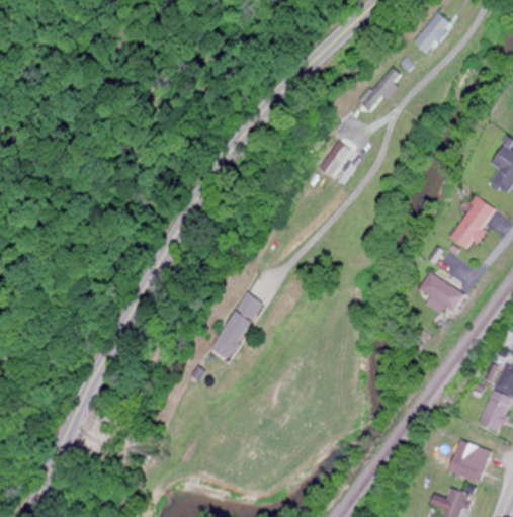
[(451,25),(436,12),(411,39),(426,53),(451,25)]
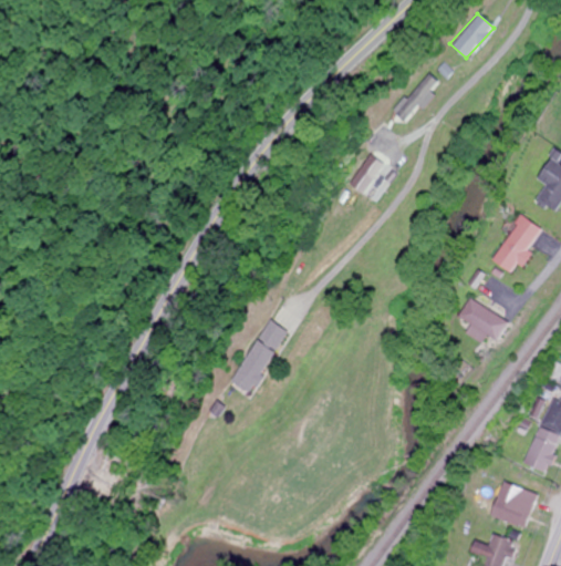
[(559,211),(560,206),(560,162),(552,157),(540,178),(549,183),(539,198),(559,211)]
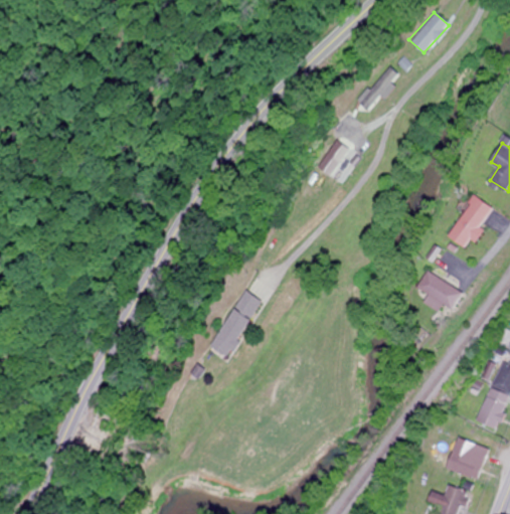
[(475,239),(497,208),(478,195),(450,234),(467,247),(473,238),(475,239)]
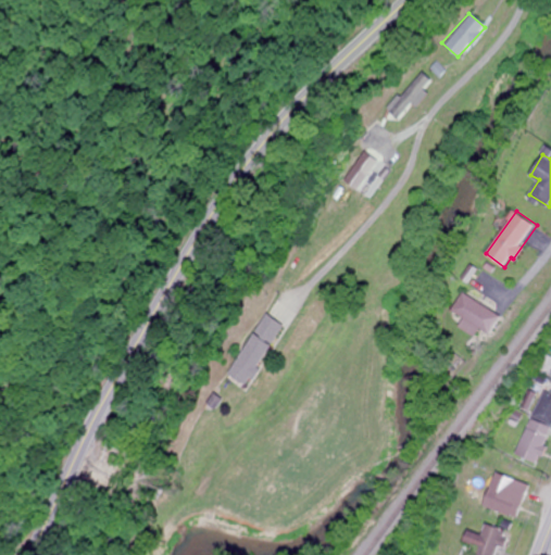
[(502,316),(465,291),(453,310),(490,335),(502,316)]
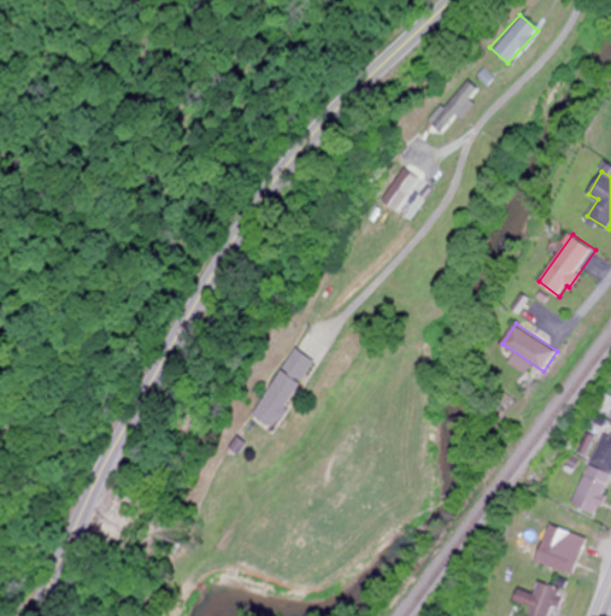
[(248,414),(274,428),(313,359),(288,345),(248,414)]
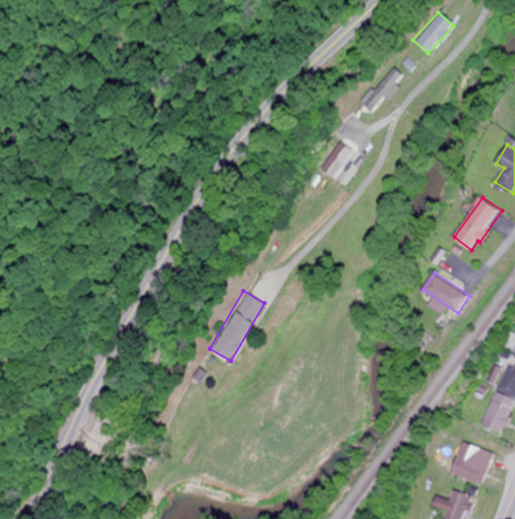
[(514,392),(514,370),(504,367),(495,392),(493,391),(480,426),(502,433),(514,392)]
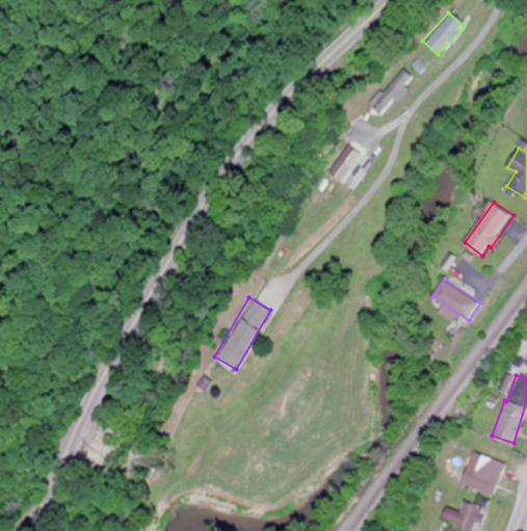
[(491,497),(504,465),(472,451),(459,484),(491,497)]
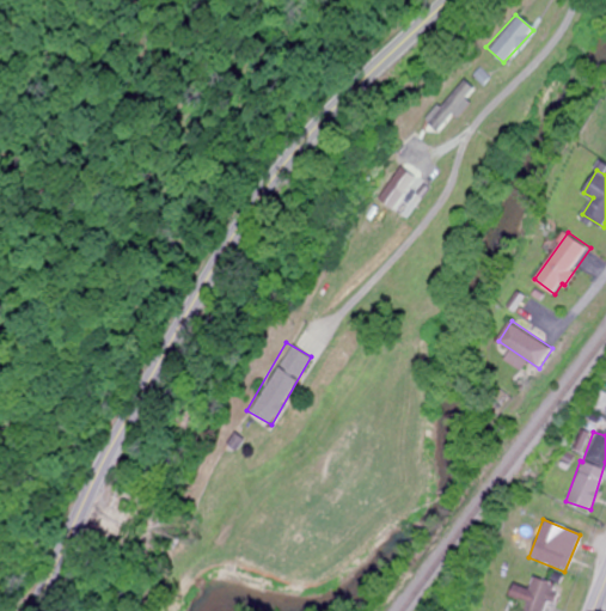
[(539,610),(544,600),(551,603),(556,585),(531,576),(527,587),(512,582),(508,597),(521,602),(518,610),(539,610)]
